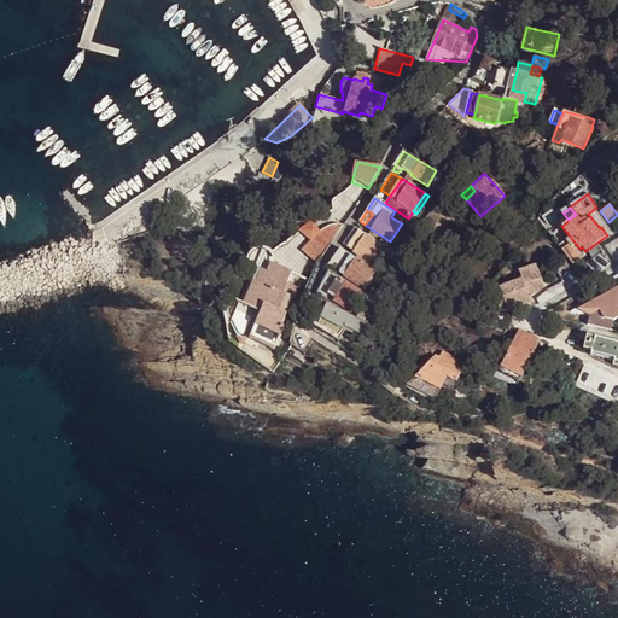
[(299,233),(310,242),(312,243),(320,234),(313,223),(299,233)]
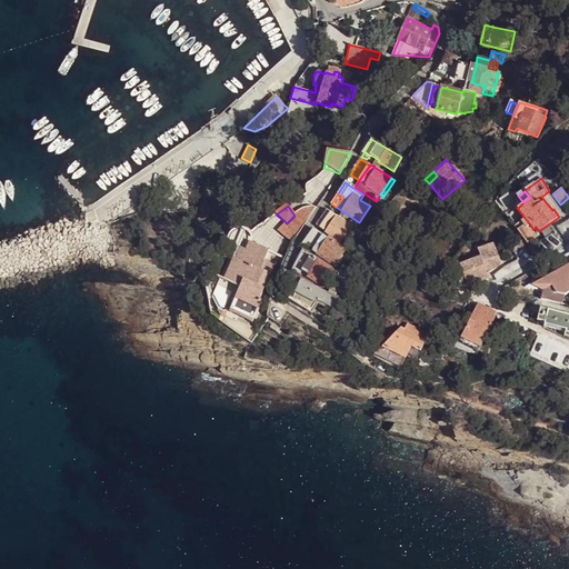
[(305,223),(316,208),(313,207),(310,207),(302,209),(297,211),(300,216),(298,218),(295,216),(287,223),(286,222),(278,231),(292,242),(305,223)]
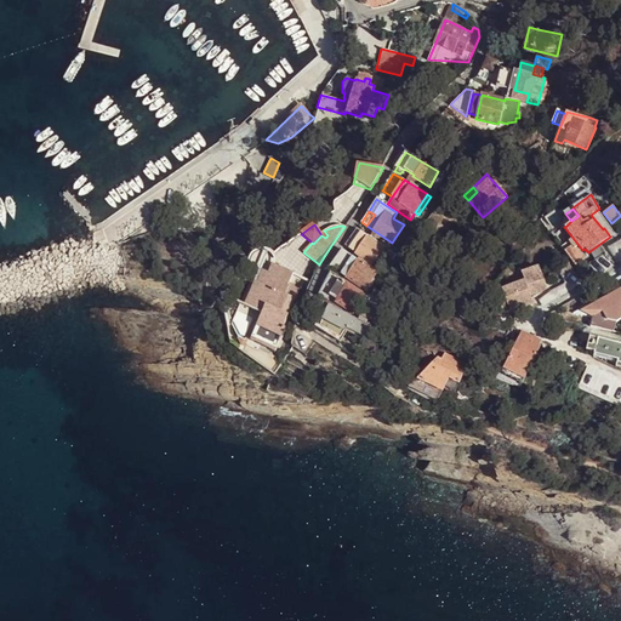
[(345,246),(349,249),(360,234),(355,232),(345,246)]
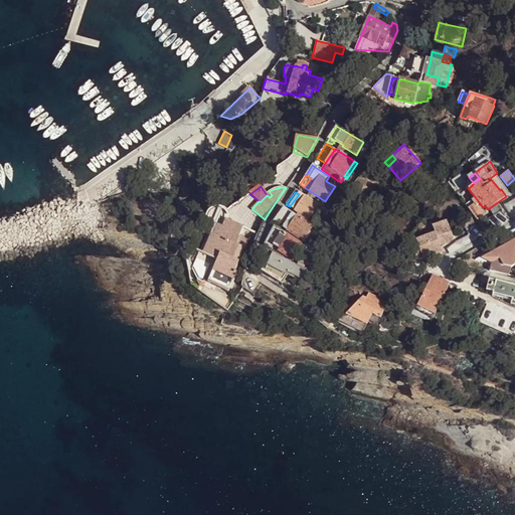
[(315,208),(317,206),(299,194),(290,206),(309,218),(315,208)]
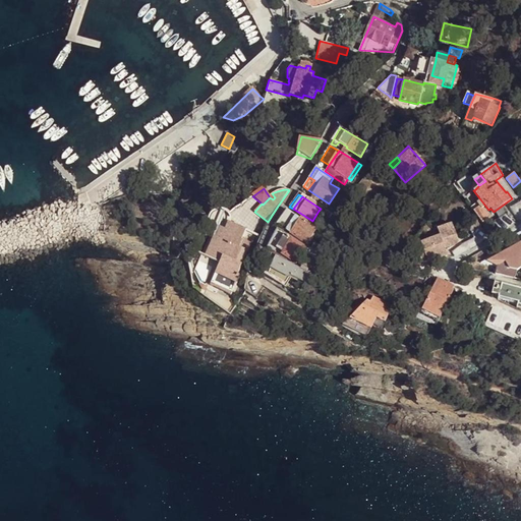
[(520,200),(510,208),(510,209),(518,220),(520,218),(520,200)]
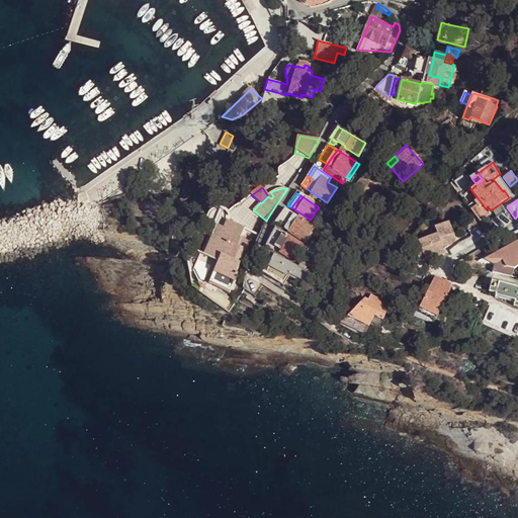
[(478,204),(470,209),(481,222),(487,217),(478,204)]
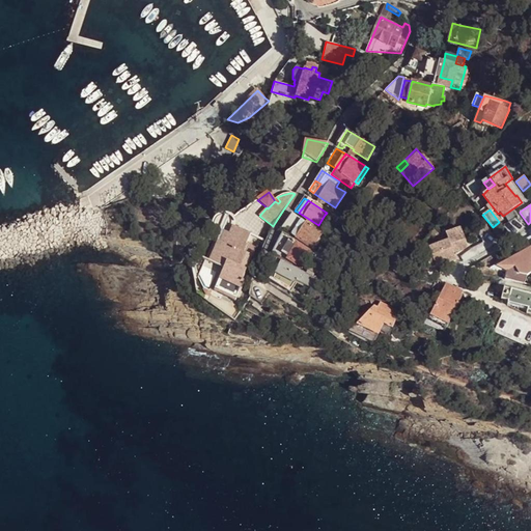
[(327,213),(325,215),(334,220),(336,216),(329,211),(327,213)]
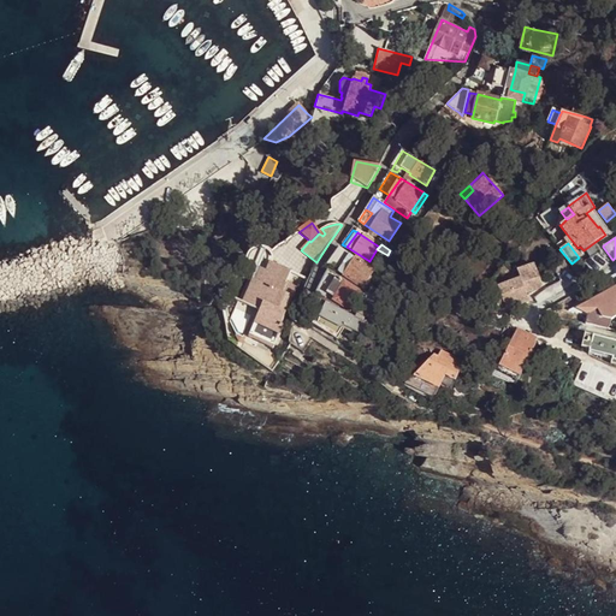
[(354,259),(349,255),(339,248),(326,267),(341,267),(337,273),(362,288),(373,271),(354,259)]
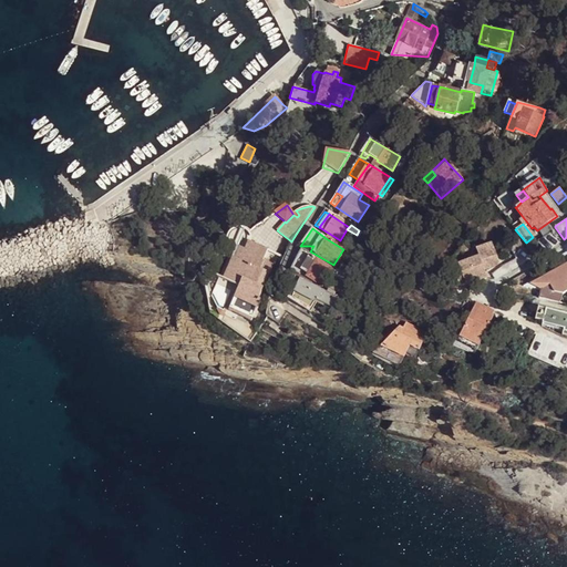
[(559,241),(554,233),(539,241),(544,251),(559,241)]
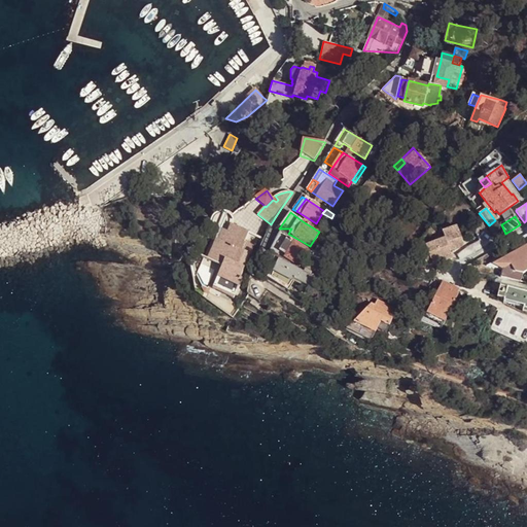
[(213,289),(232,299),(254,248),(244,243),(246,241),(248,234),(233,226),(225,223),(218,241),(220,242),(214,258),(224,262),(222,267),(213,289)]
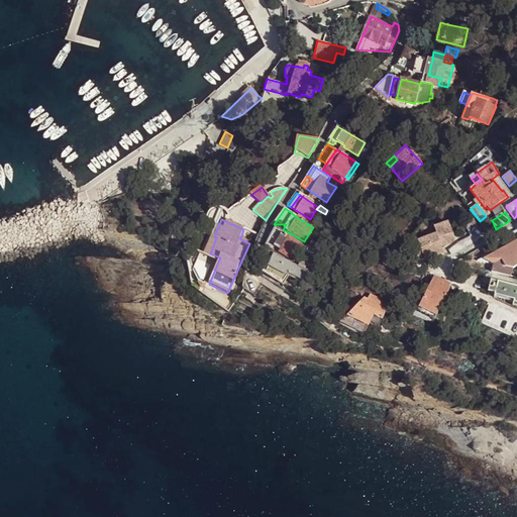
[(455,239),(448,222),(434,227),(437,234),(418,241),(422,251),(425,259),(425,260),(430,259),(444,252),(441,246),(453,241),(455,239)]
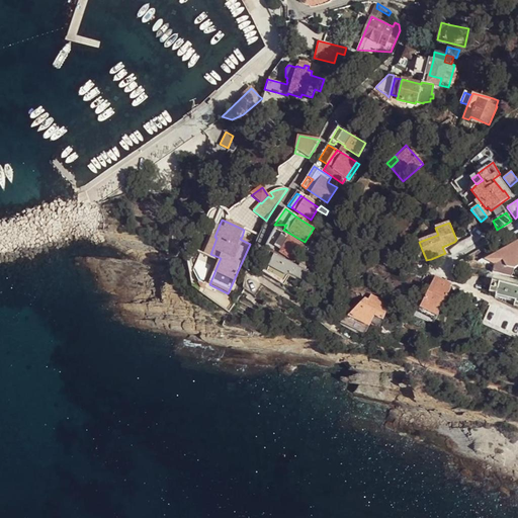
[(294,261),(304,246),(274,229),(266,247),(273,250),(275,247),(280,250),(279,252),(294,261)]
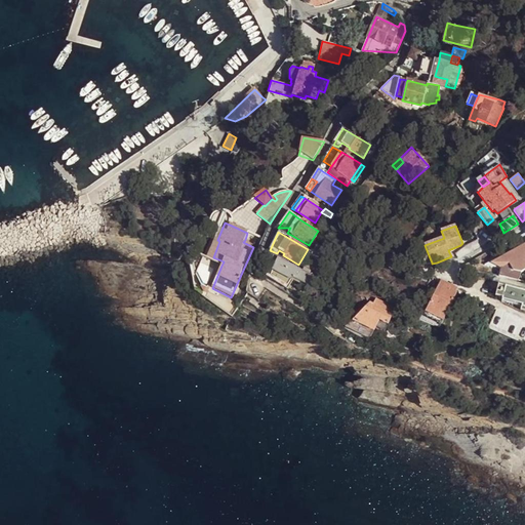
[(524,234),(511,243),(514,249),(524,242),(524,234)]
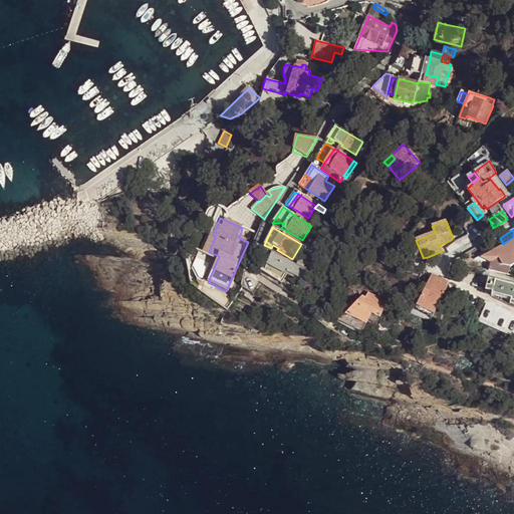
[(215,236),(213,235),(211,234),(202,253),(217,260),(219,256),(209,252),(215,236)]
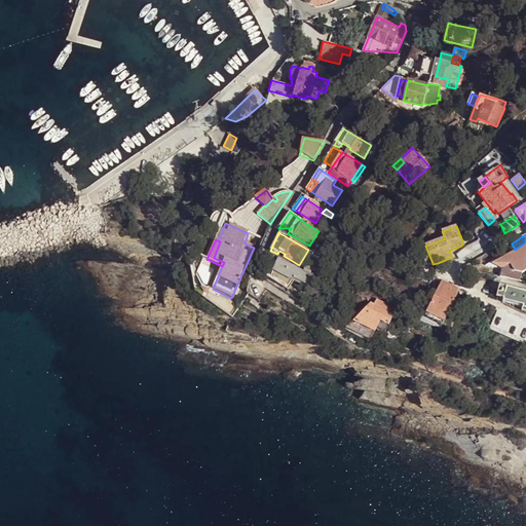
[(525,242),(515,250),(486,266),(492,268),(525,248),(525,242)]
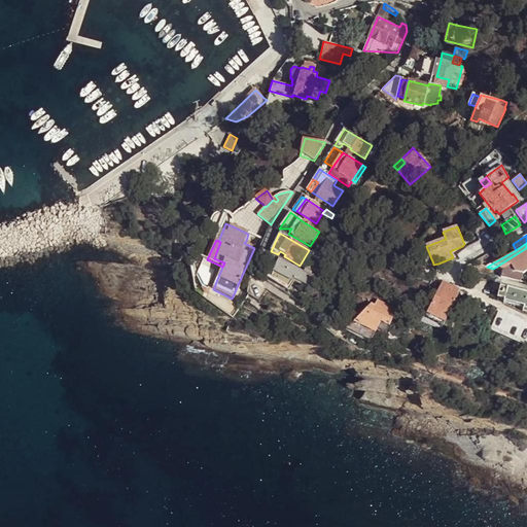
[(526,248),(493,269),(503,271),(501,279),(521,283),(523,274),(526,272),(526,248)]
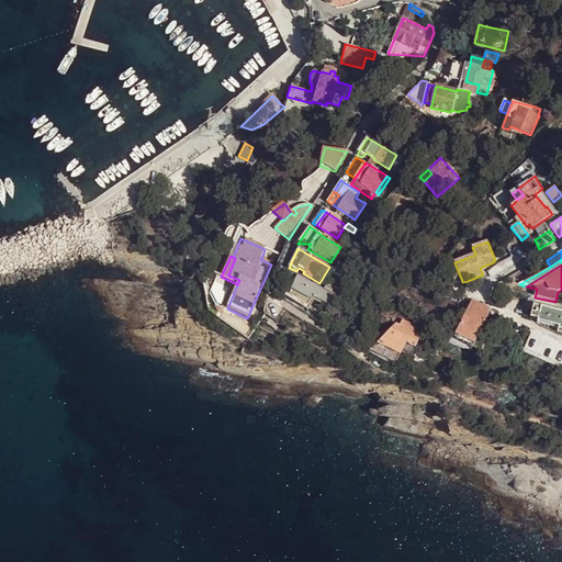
[(332,293),(324,290),(294,276),(287,293),(308,305),(311,301),(313,299),(330,306),(335,295),(332,293)]
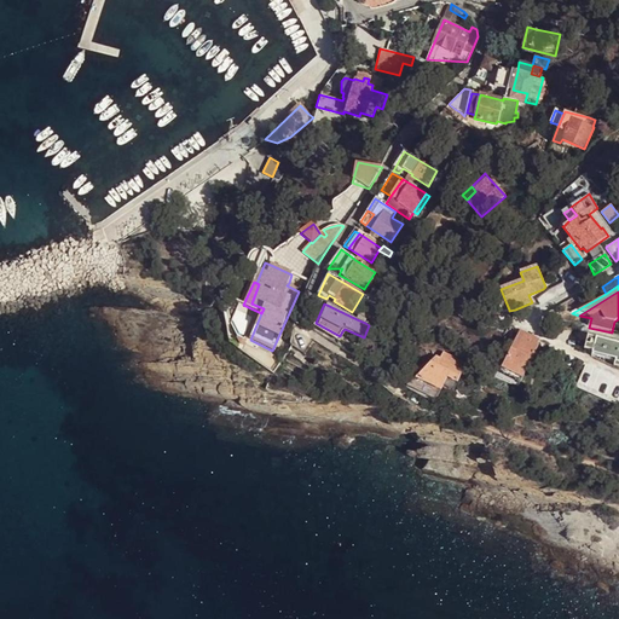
[(368,317),(359,313),(357,319),(365,323),(368,317)]
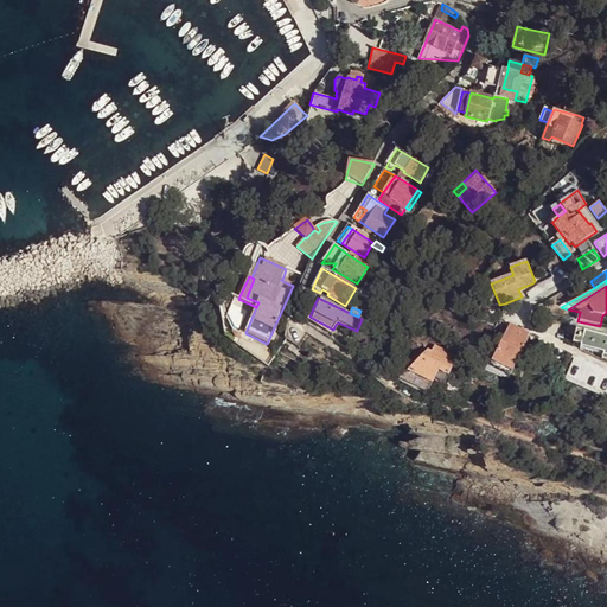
[(333,330),(310,317),(307,320),(332,336),(338,326),(336,325),(333,330)]
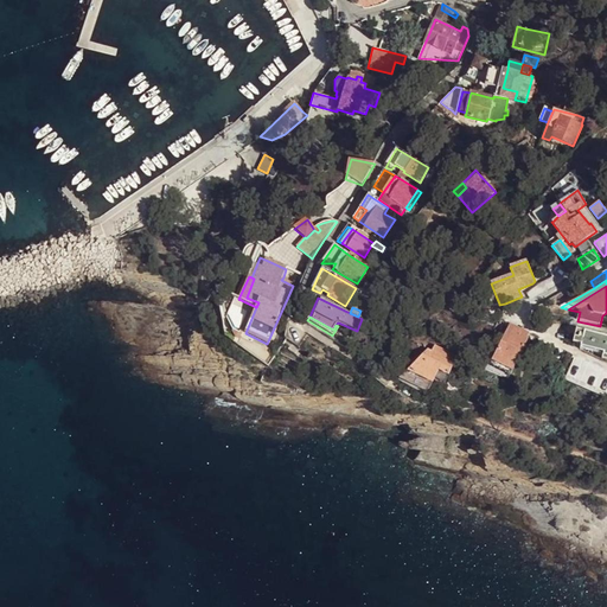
[(492,362),(512,371),(530,334),(510,325),(492,362)]
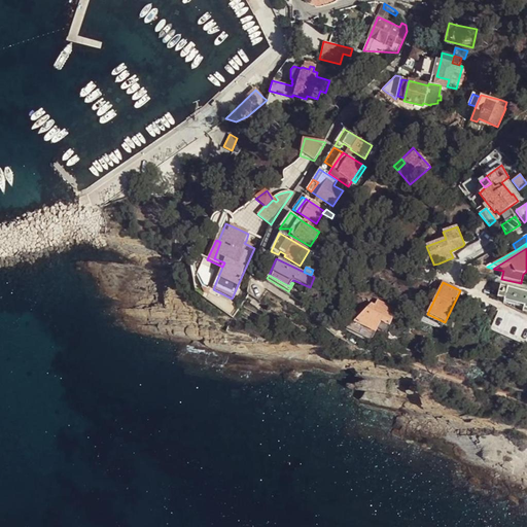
[(507,288),(500,286),(497,297),(504,300),(507,288)]
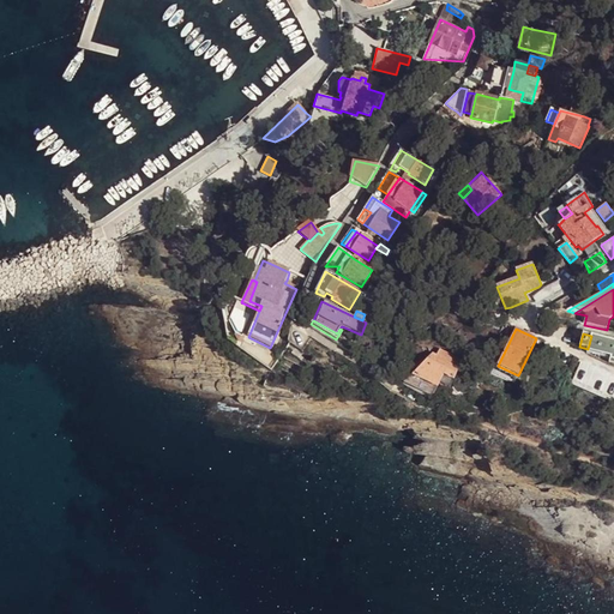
[(613,341),(591,336),(588,349),(612,355),(611,357),(613,359),(613,341)]
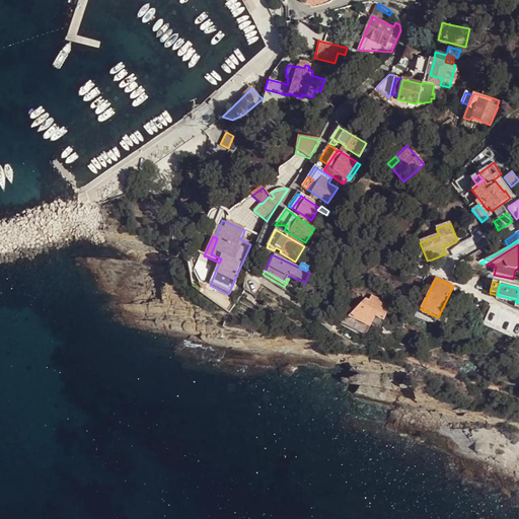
[(353,313),(355,315),(353,320),(350,326),(366,336),(375,316),(383,320),(390,305),(371,295),(369,301),(365,299),(360,305),(357,302),(350,310),(353,313)]
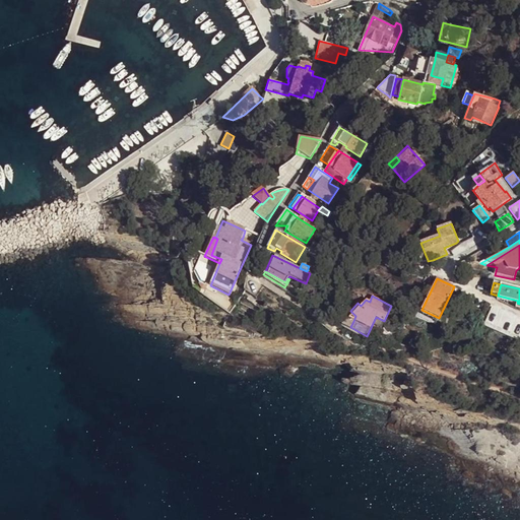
[(518,301),(498,296),(497,300),(517,305),(517,303),(518,301)]
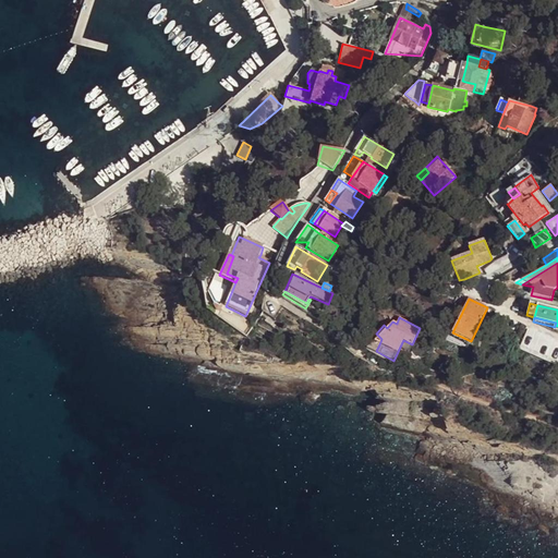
[(557,362),(557,341),(529,328),(521,344),(554,361),(557,362)]
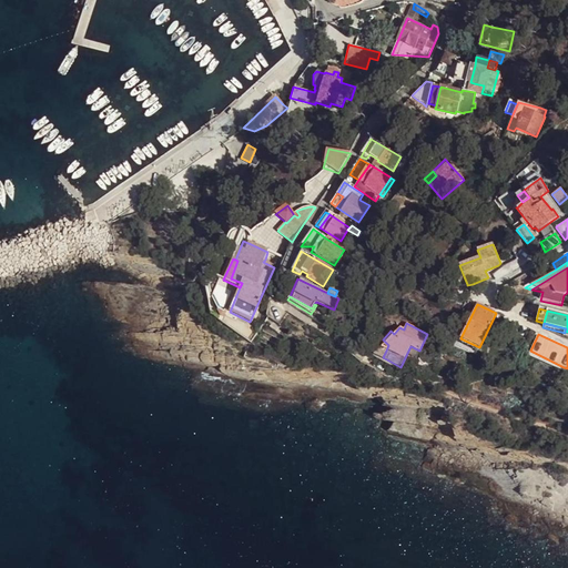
[(479,347),(460,338),(458,342),(477,352),(479,347)]
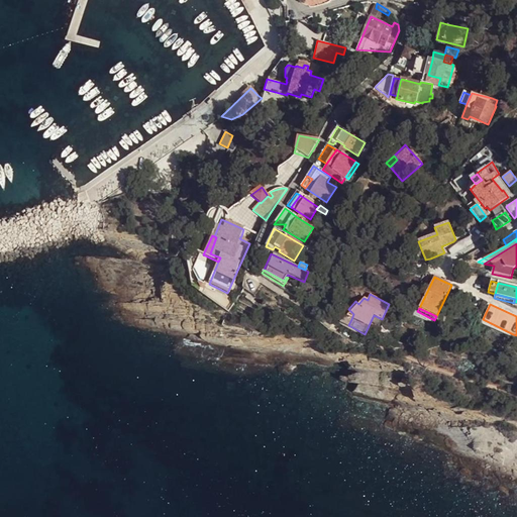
[(516,335),(513,334),(483,319),(482,323),(512,338),(516,339),(516,335)]
